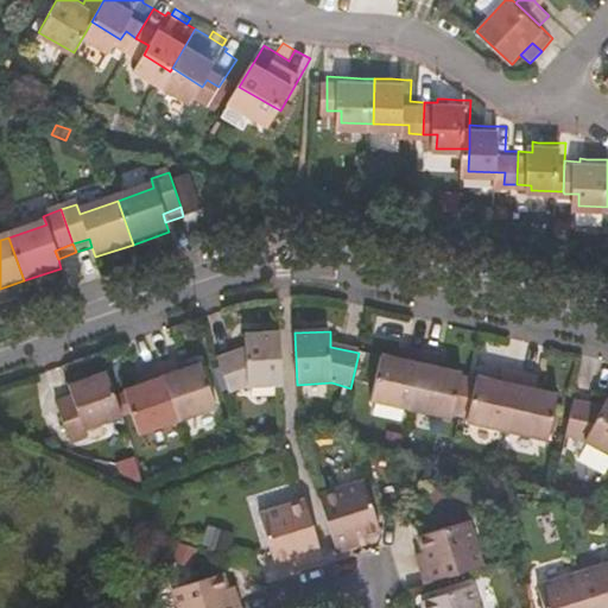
[(247,386),(280,386),(279,334),(242,336),(241,350),(217,359),(228,392),(247,386)]
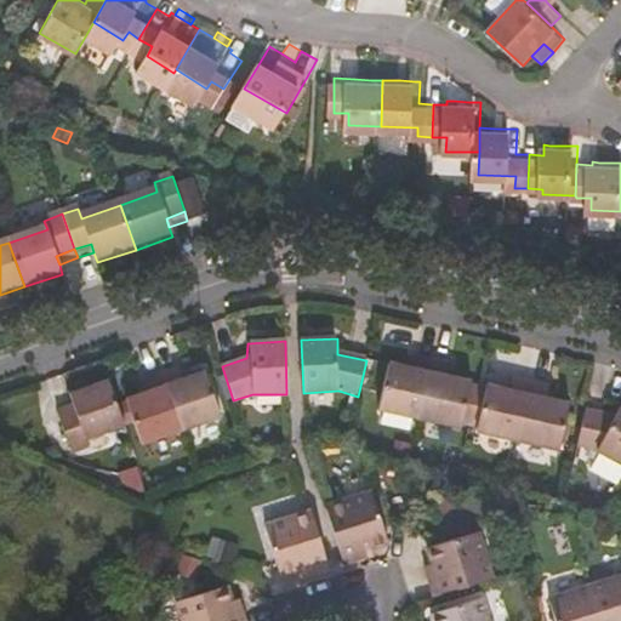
[(370,345),(366,359),(377,360),(380,346),(370,345)]
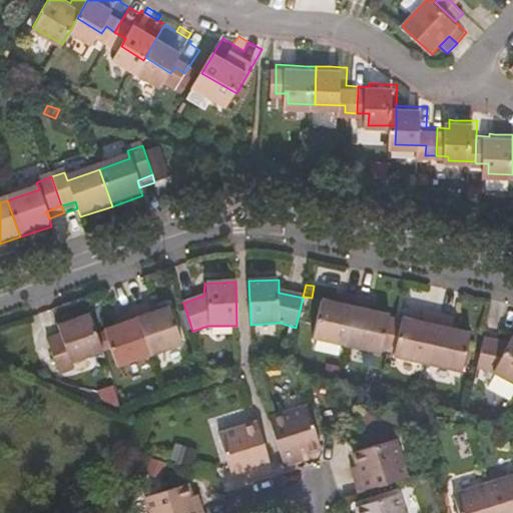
[(347,345),(359,297),(344,293),(343,298),(341,304),(333,302),(321,299),(312,336),(347,345)]
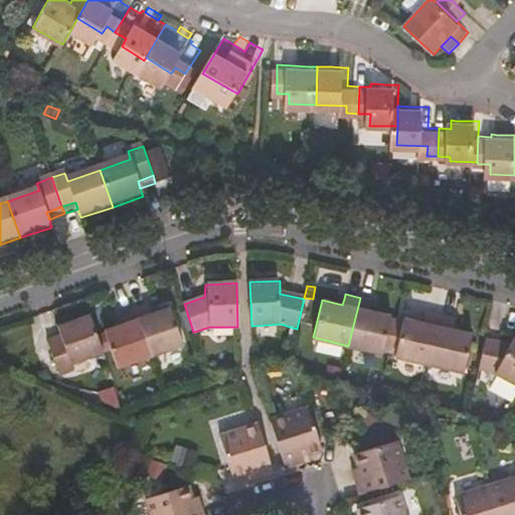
[(336,297),(334,303),(342,305),(344,299),(336,297)]
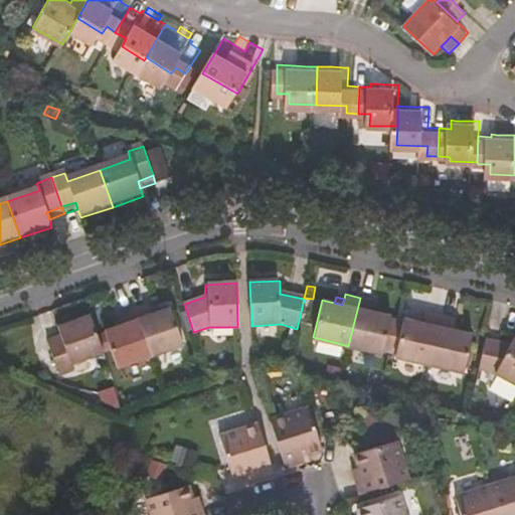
[(373,301),(360,298),(348,346),(382,355),(391,317),(377,314),(370,312),(372,306),(373,301)]
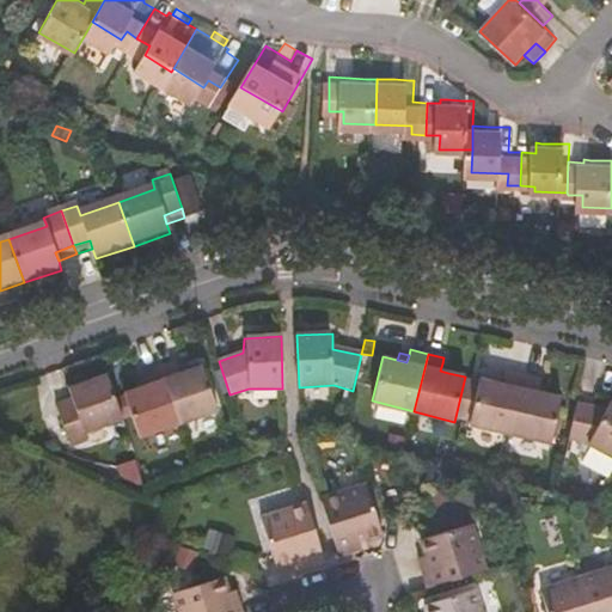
[(451,365),(442,363),(440,371),(448,373),(451,365)]
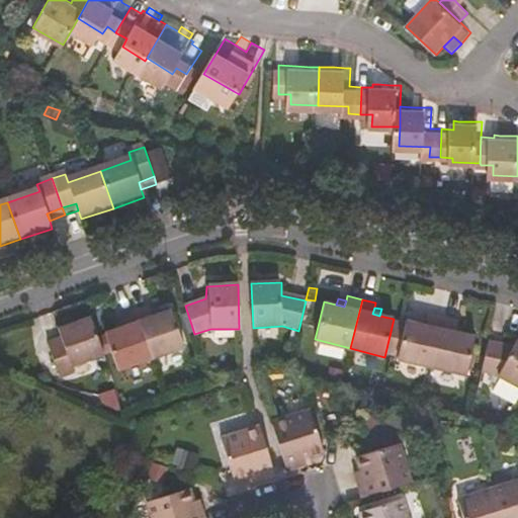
[(150,310),(136,315),(152,361),(184,350),(172,314),(160,318),(154,319),(151,314),(150,310)]
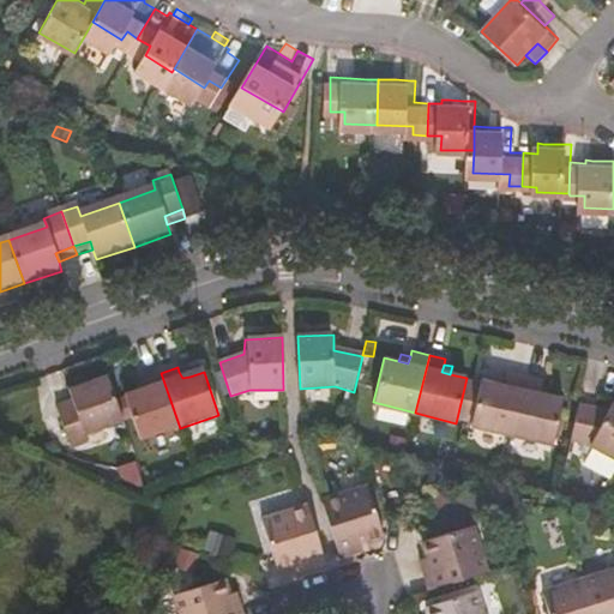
[(180,428),(161,373),(143,379),(144,384),(146,392),(139,393),(125,398),(139,441),(180,428)]
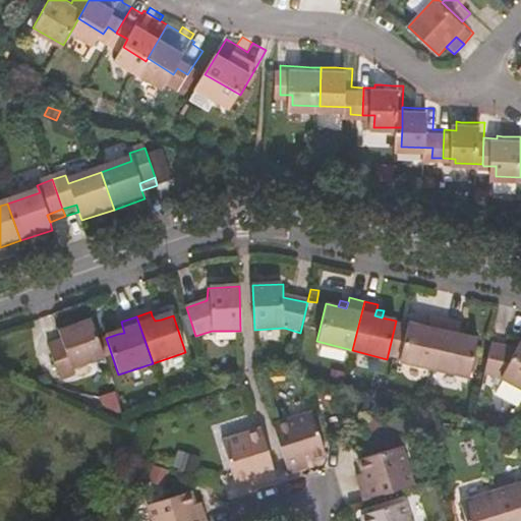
[(399,361),(433,370),(445,321),(429,316),(429,322),(427,328),(420,327),(407,324),(399,361)]
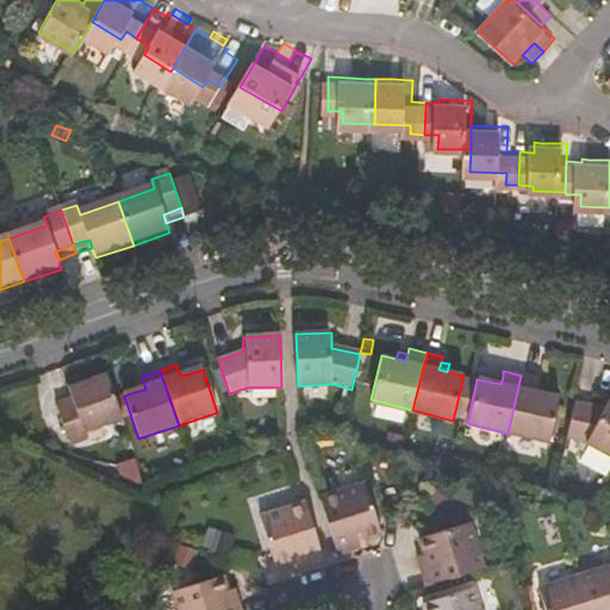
[(495,374),(492,383),(500,384),(503,377),(495,374)]
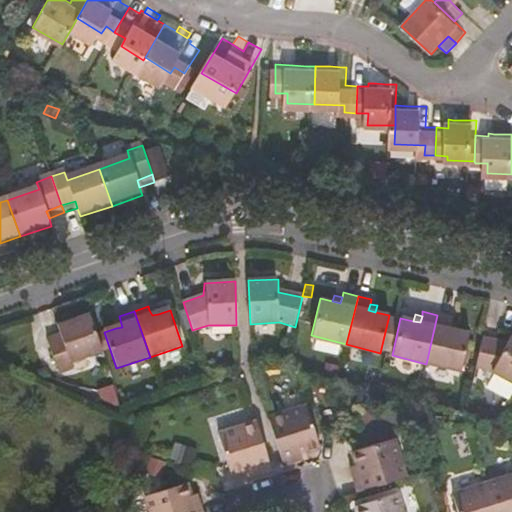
[(437,315),(426,364),(458,371),(468,334),(454,330),(448,329),(449,323),(451,318),(437,315)]
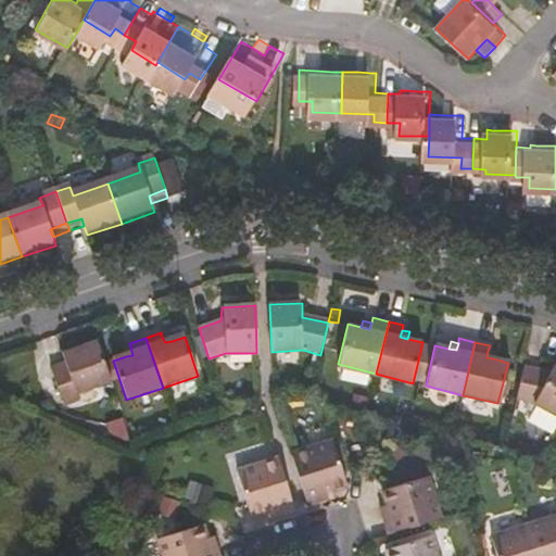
[(78,394),(113,383),(99,343),(64,355),(67,363),(70,371),(54,377),(64,407),(80,403),(78,394)]
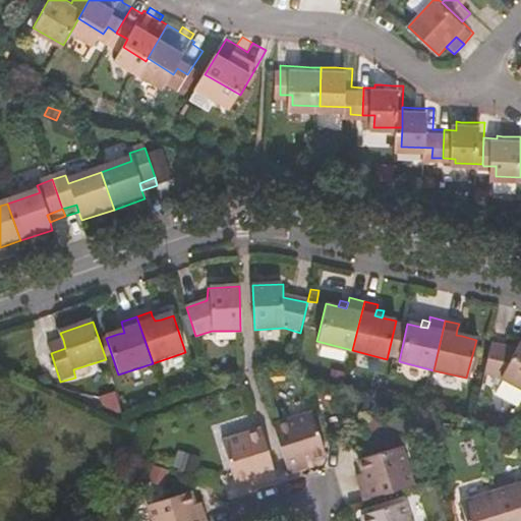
[(48,345),(51,353),(65,348),(63,340),(48,345)]
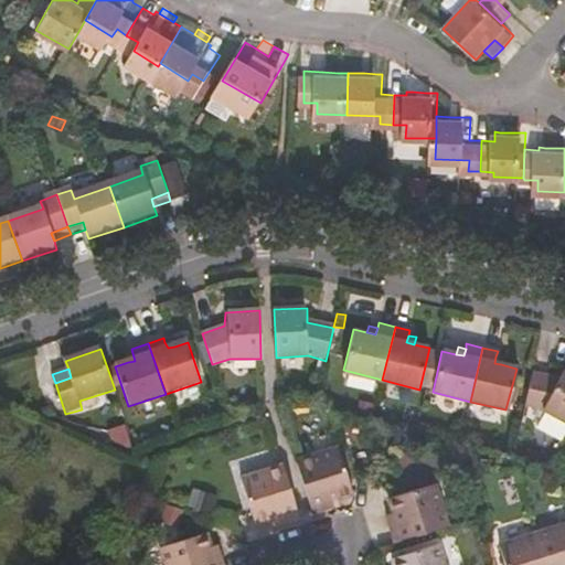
[(564,424),(564,370),(562,369),(555,381),(533,374),(525,407),(539,409),(564,424)]
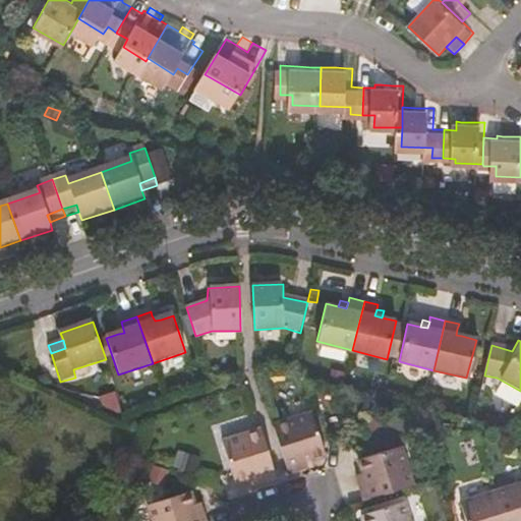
[(310,414),(273,426),(289,476),(303,472),(301,465),(310,463),(324,458),(310,414)]
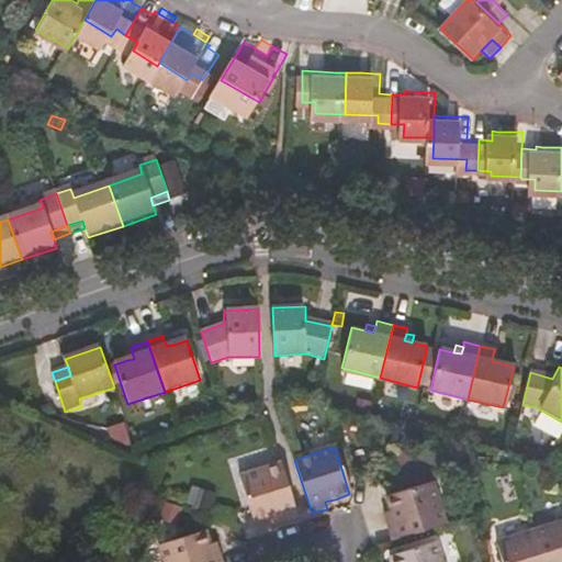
[(299,518),(282,464),(239,479),(256,525),(270,520),(280,516),(282,524),(299,518)]
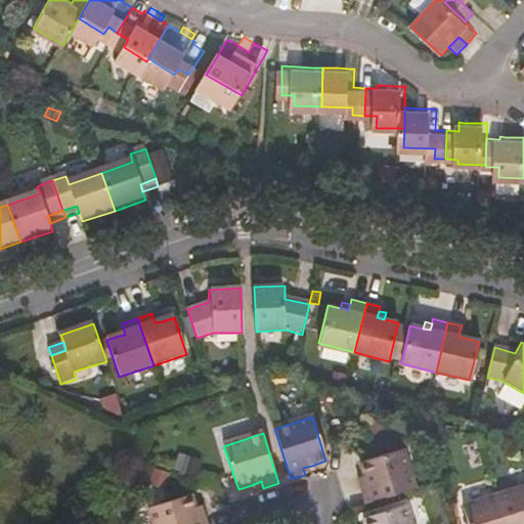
[(364,504),(413,488),(401,450),(359,464),(363,478),(366,487),(359,490),(364,504)]
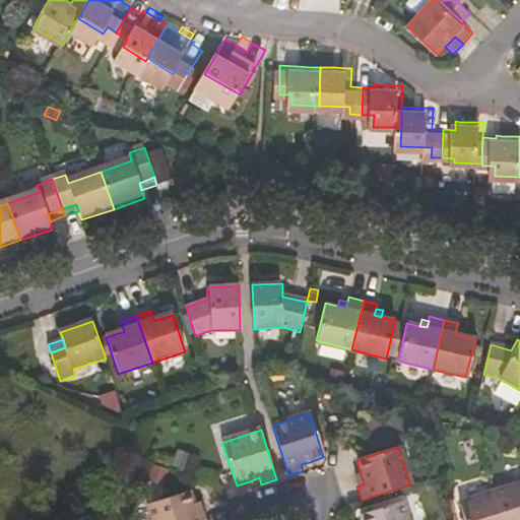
[(312,468),(310,462),(301,464),(303,471),(312,468)]
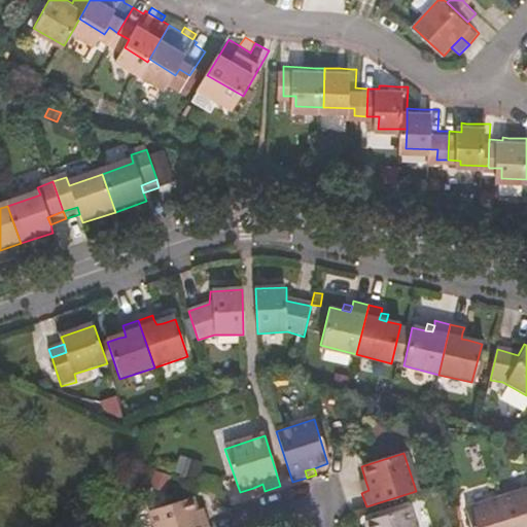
[(166,490),(171,475),(155,469),(150,484),(166,490)]
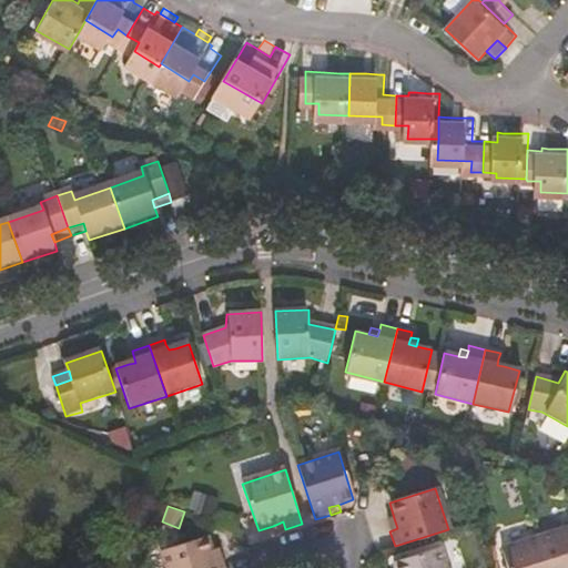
[(386,521),(389,531),(397,528),(394,518),(386,521)]
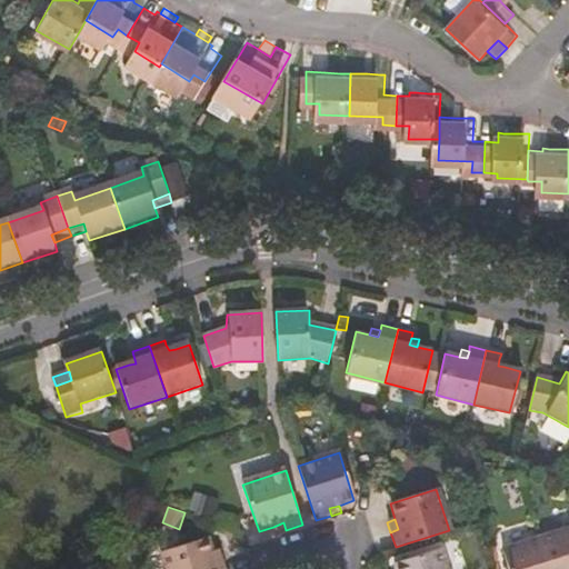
[(276,533),(286,530),(283,522),(273,527),(276,533)]
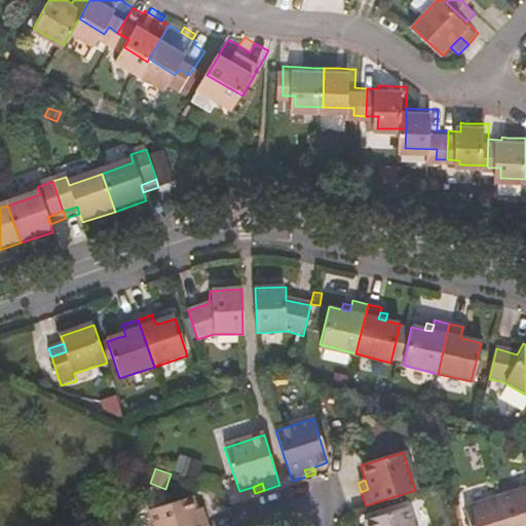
[(525,525),(525,488),(498,497),(506,525),(525,525)]
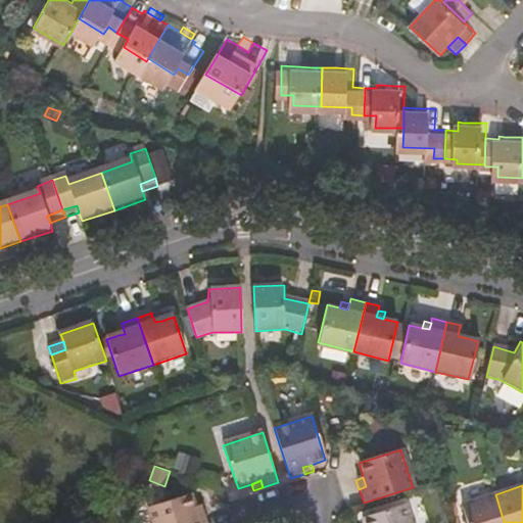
[(146,508),(151,522),(206,522),(204,515),(197,517),(194,508),(189,494),(146,508)]
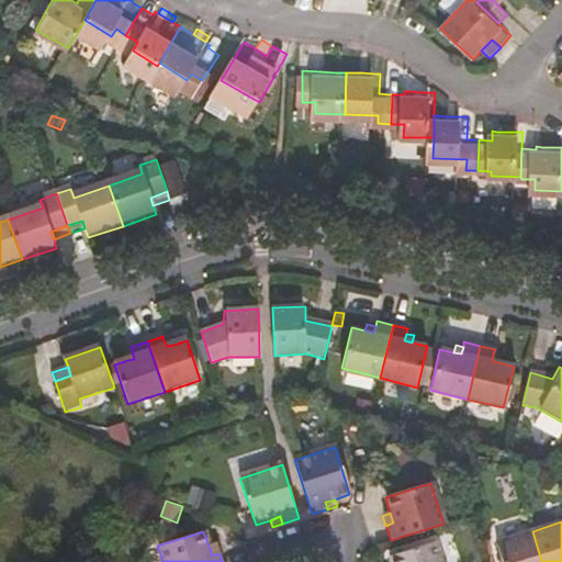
[(541,561),(532,531),(495,542),(501,561),(541,561)]
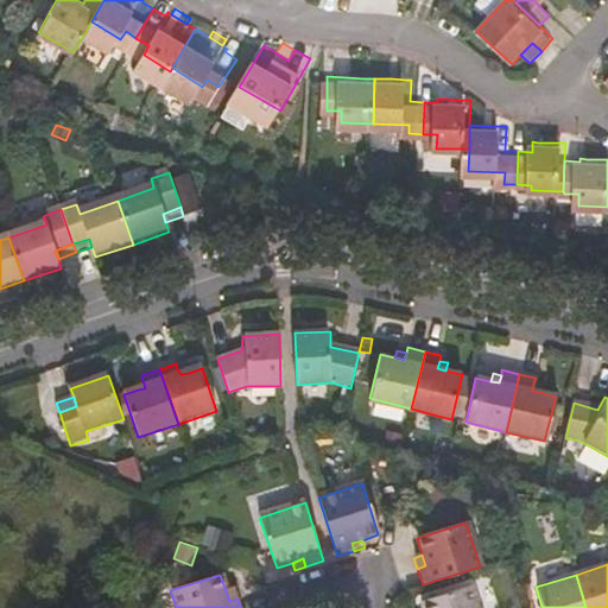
[(475,607),(469,587),(420,602),(422,607),(475,607)]
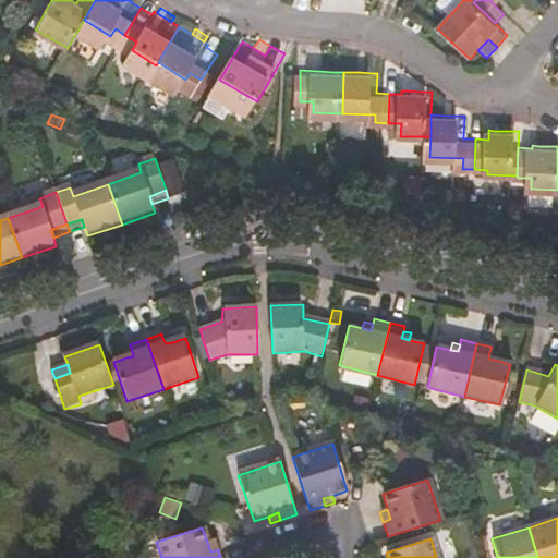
[(215,540),(207,542),(210,552),(218,549),(215,540)]
